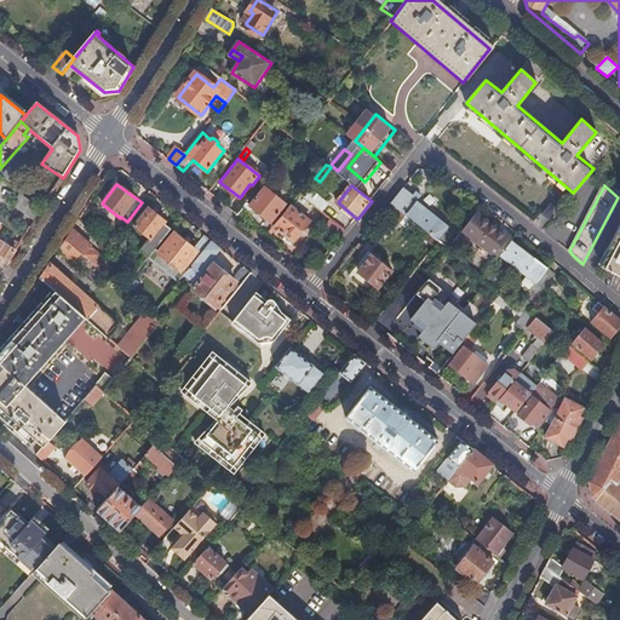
[(302,195),(323,213),(331,205),(308,187),(302,195)]
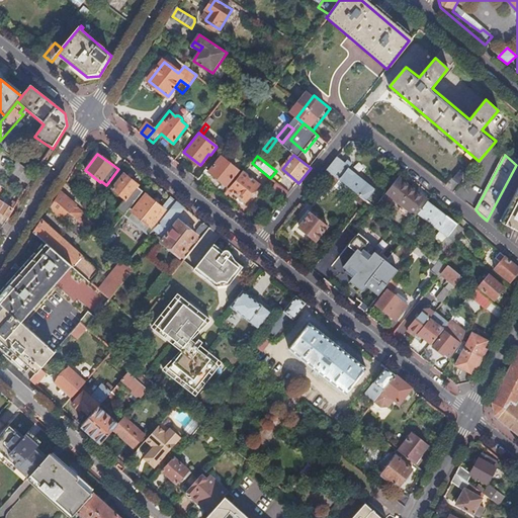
[(199,179),(205,185),(210,178),(210,177),(212,174),(231,189),(242,175),(239,173),(240,171),(223,158),(210,172),(207,170),(199,179)]
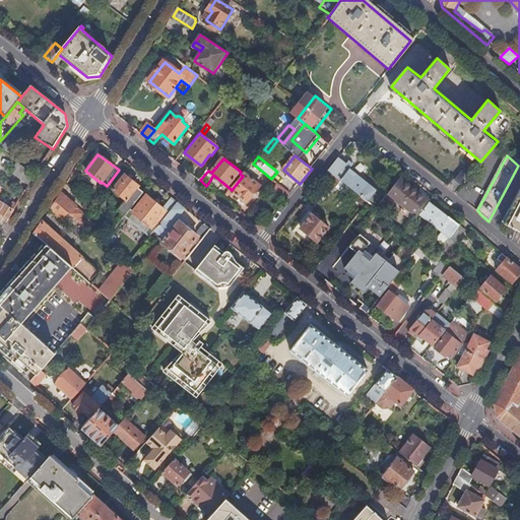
[(328,171),(336,177),(343,167),(336,160),(328,171)]
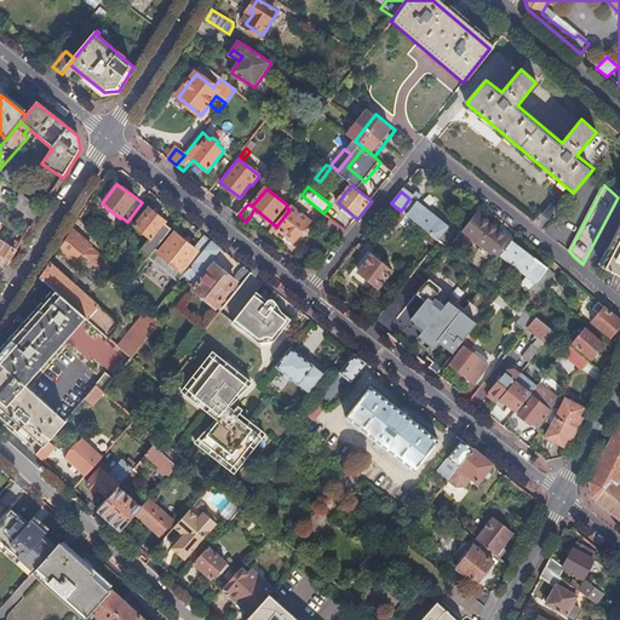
[(23,196),(13,206),(34,223),(41,211),(23,196)]
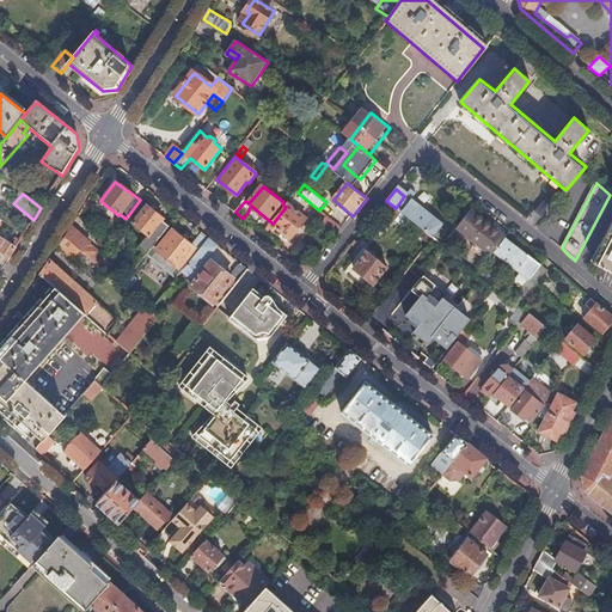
[(429,236),(433,238),(444,224),(412,199),(401,213),(418,226),(429,236)]
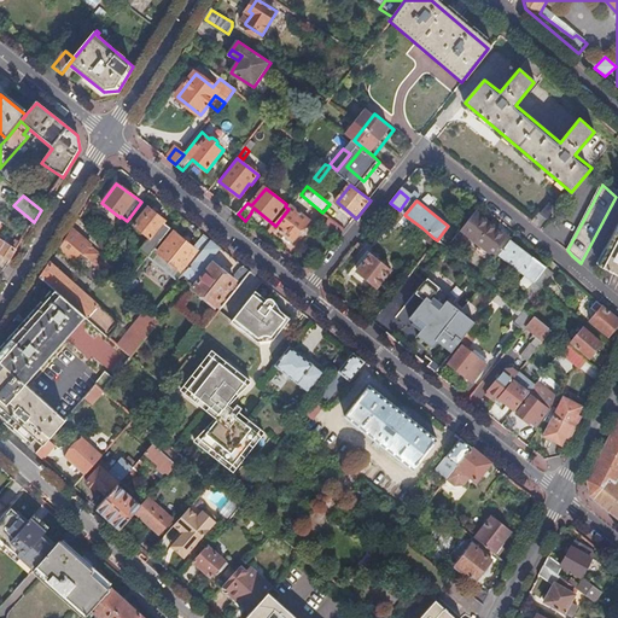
[(397,225),(404,215),(400,210),(390,203),(383,213),(397,225)]
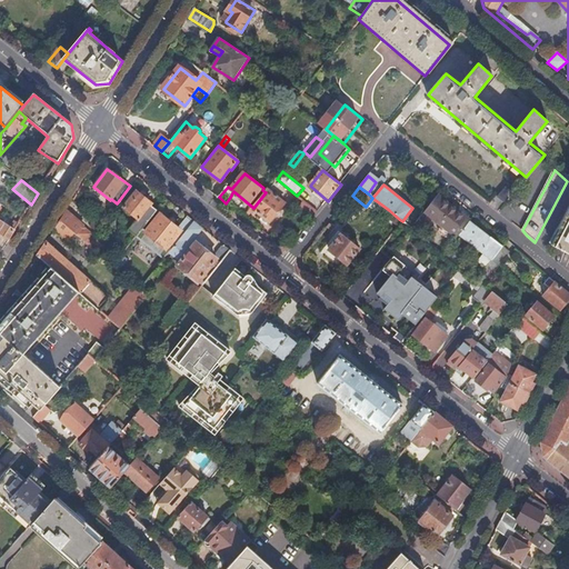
[(498,197),(506,203),(513,193),(507,187),(498,197)]
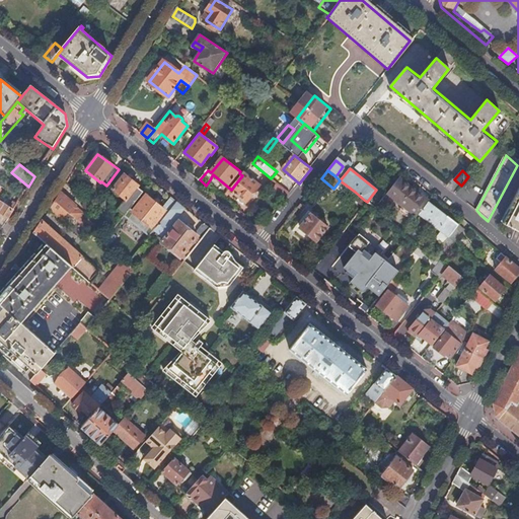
[(230,191),(233,193),(246,203),(261,186),(244,172),(242,175),(231,190),(230,191)]
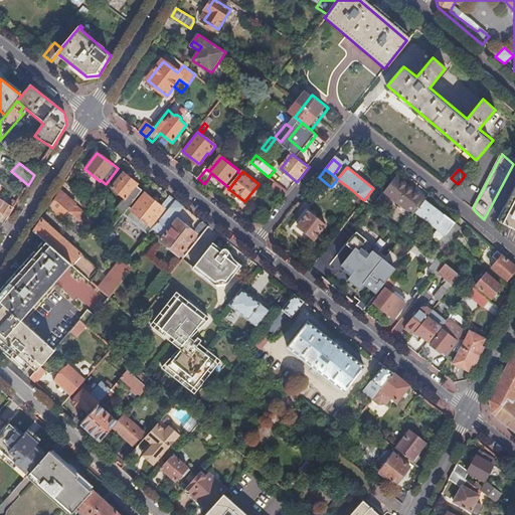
[(116,208),(123,214),(142,190),(136,185),(137,184),(123,172),(111,187),(124,198),(116,208)]
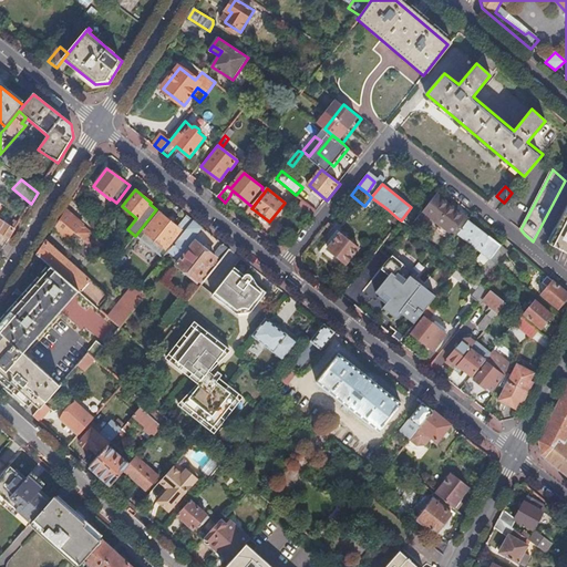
[(435,195),(423,210),(442,225),(456,236),(457,234),(468,220),(435,195)]
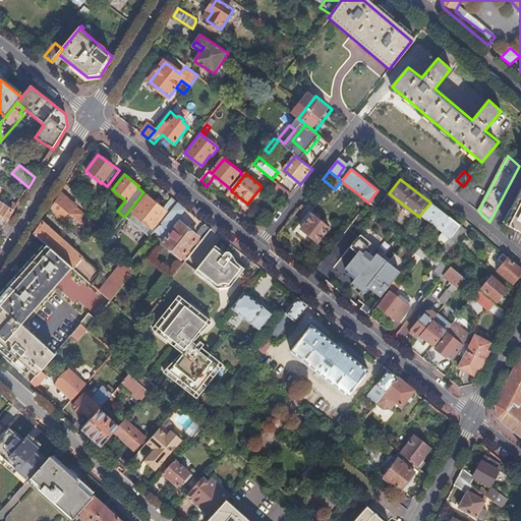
[(285,203),(291,194),(279,184),(273,192),(285,203)]
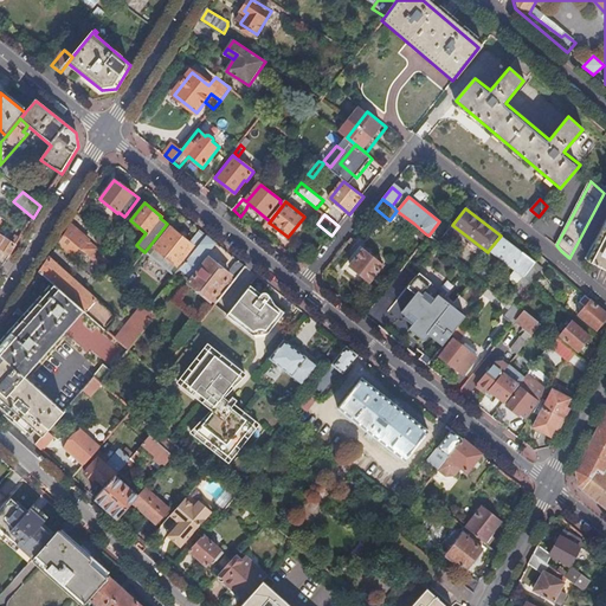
[(0,249),(10,257),(17,247),(13,245),(0,236),(0,225),(2,224),(0,221),(0,249)]
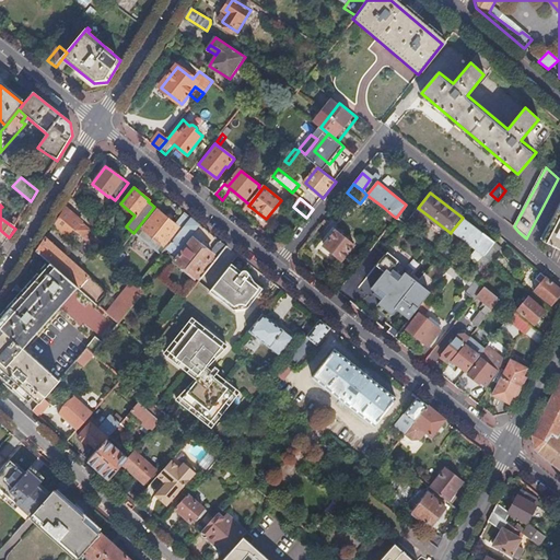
[(241,216),(244,218),(252,208),(248,206),(241,216)]
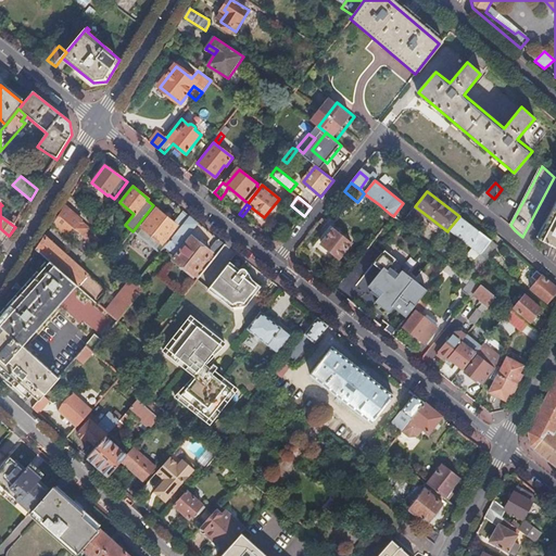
[(387,218),(390,214),(380,205),(376,211),(387,218)]
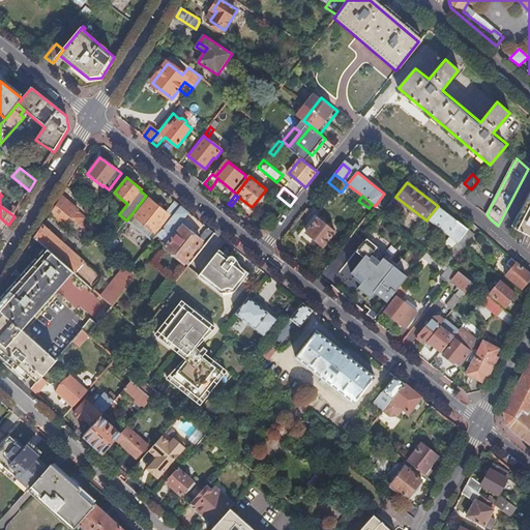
[(529,235),(529,196),(514,228),(529,235)]
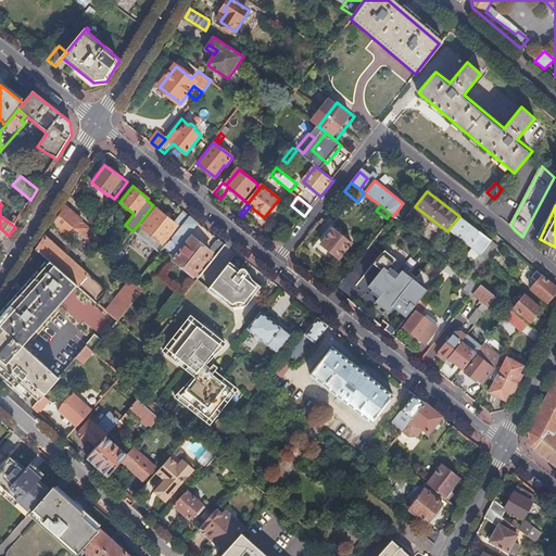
[(59,215),(70,225),(85,237),(90,229),(64,206),(59,215)]
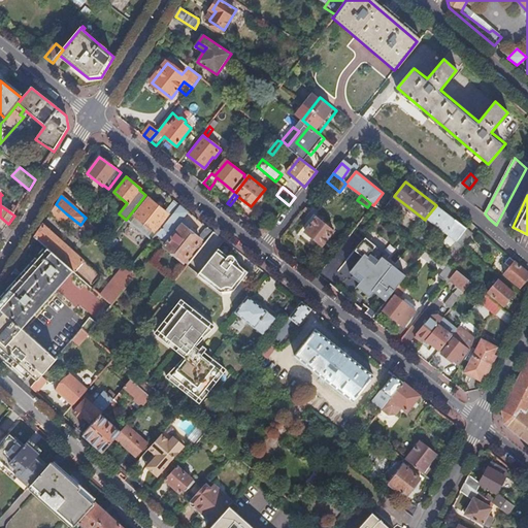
[(127,220),(153,240),(157,234),(179,205),(173,200),(166,209),(166,213),(149,199),(135,216),(132,212),(127,220)]
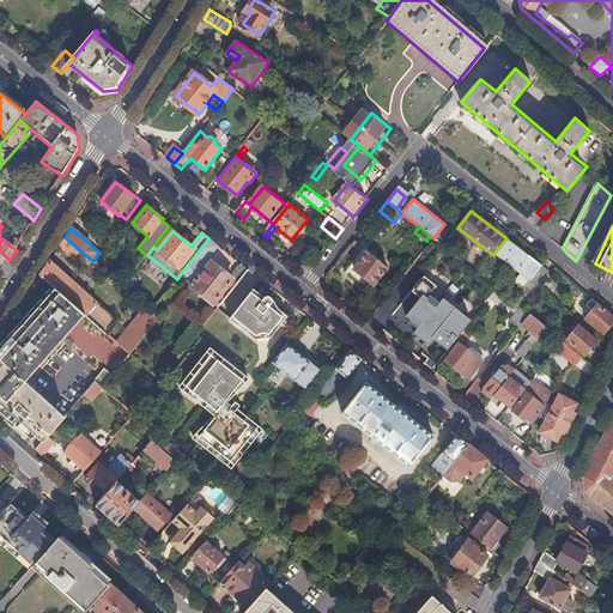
[(65,237),(59,246),(71,255),(77,248),(65,237)]
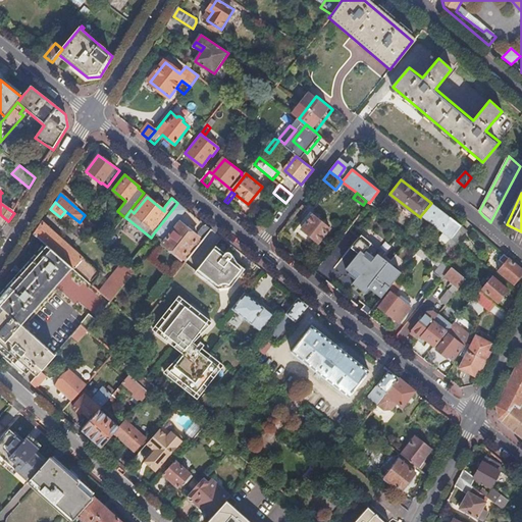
[(177,203),(155,231),(157,233),(156,235),(162,239),(163,238),(165,240),(162,244),(186,261),(211,228),(205,224),(204,225),(203,225),(198,232),(198,235),(197,236),(176,220),(186,209),(177,203)]
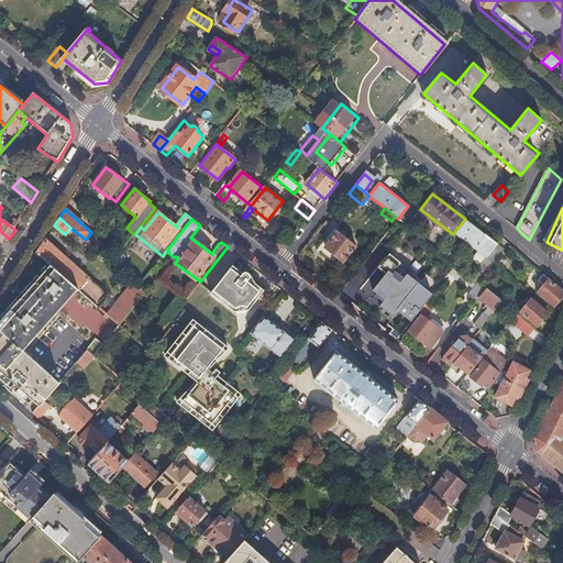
[(497,244),(465,219),(454,232),(487,257),(497,244)]
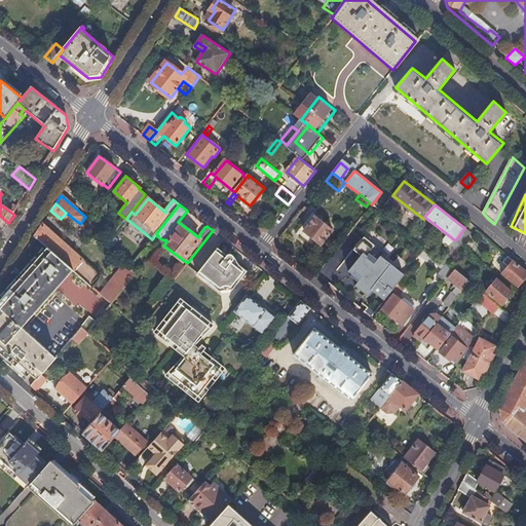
[(423,219),(410,209),(406,214),(419,224),(423,219)]
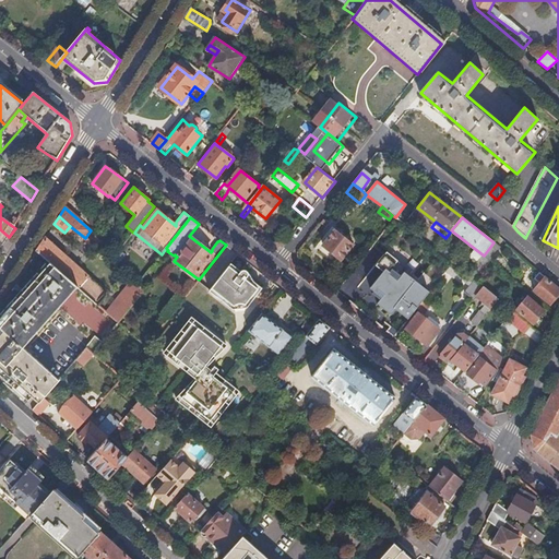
[(354,244),(336,230),(324,246),(341,260),(354,244)]
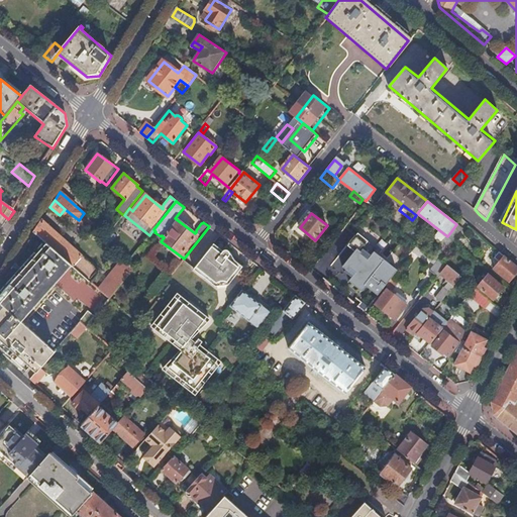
[(85,218),(79,220),(87,228),(91,224),(85,218)]
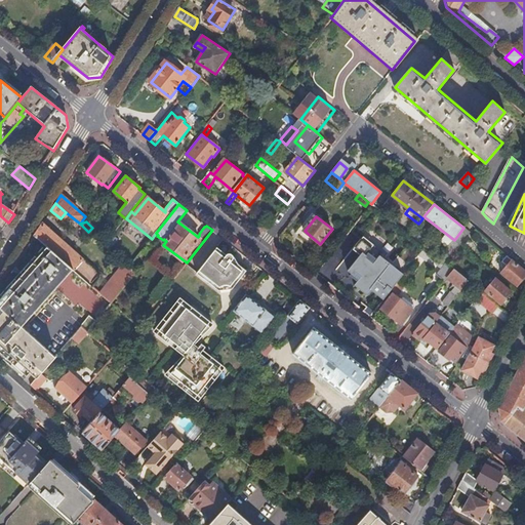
[(42,224),(35,236),(47,247),(72,269),(90,285),(98,274),(42,224)]
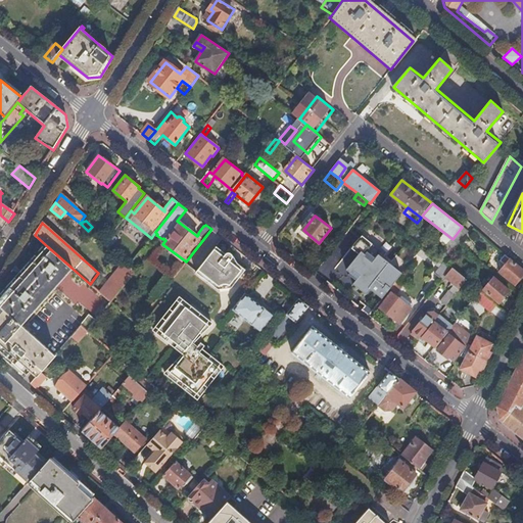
[(112,234),(103,244),(109,249),(117,239),(112,234)]
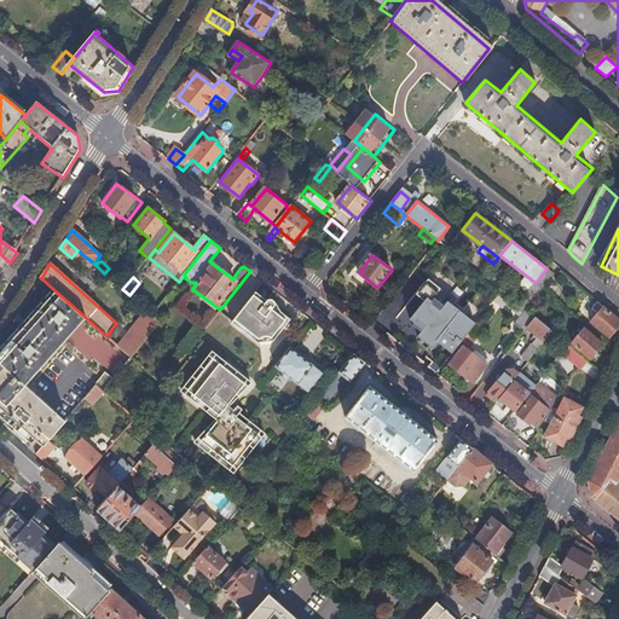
[(519,305),(526,311),(542,289),(536,284),(519,305)]
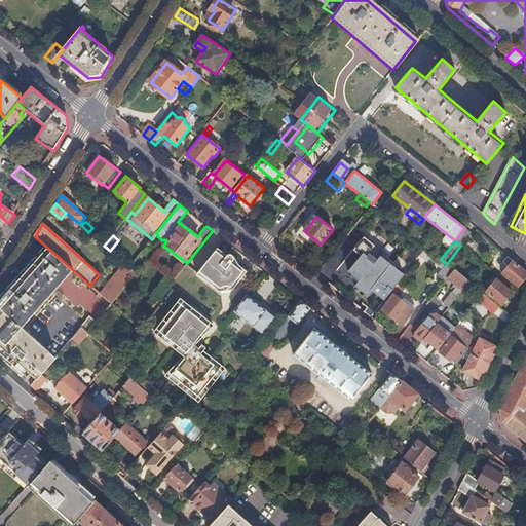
[(72,269),(47,248),(0,299),(0,308),(1,310),(0,310),(0,351),(27,375),(31,372),(37,378),(41,374),(55,358),(21,326),(72,269)]
